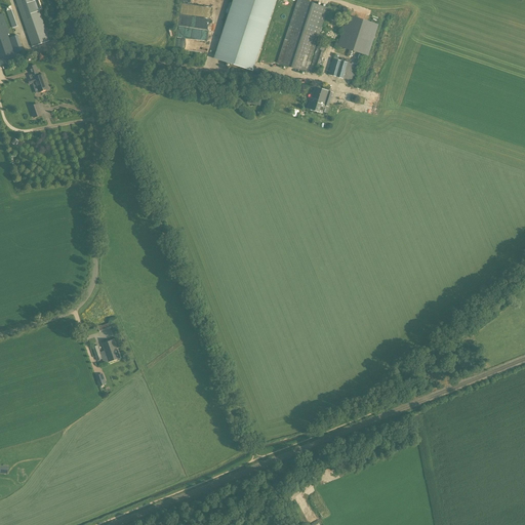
[(14,0),(32,47),(50,41),(38,7),(42,6),(39,0),(14,0)]
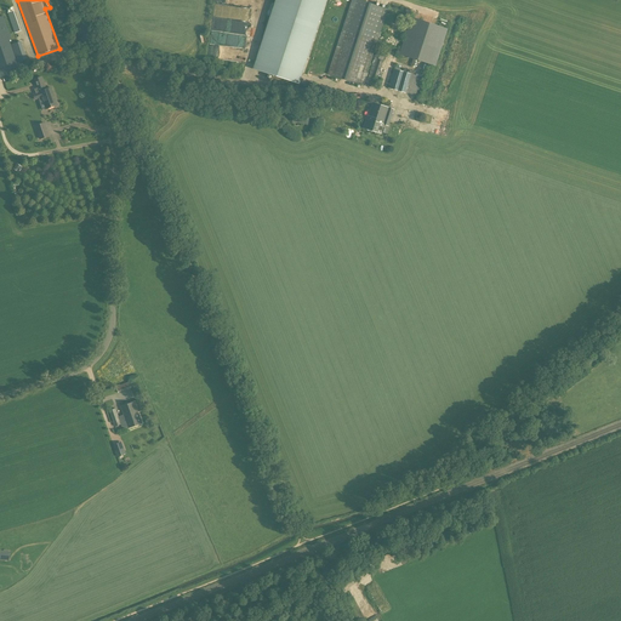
[(274,0),(252,69),(273,75),(272,79),(294,85),(294,83),(300,84),(326,0),(274,0)]
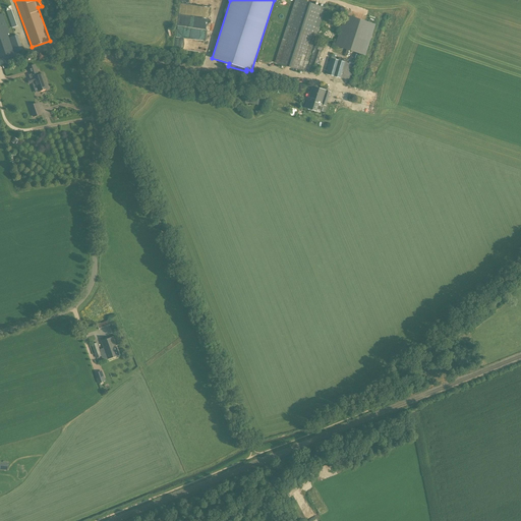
[(308,60),(326,8),(301,0),(295,0),(275,62),(302,71),(306,59),(308,60)]
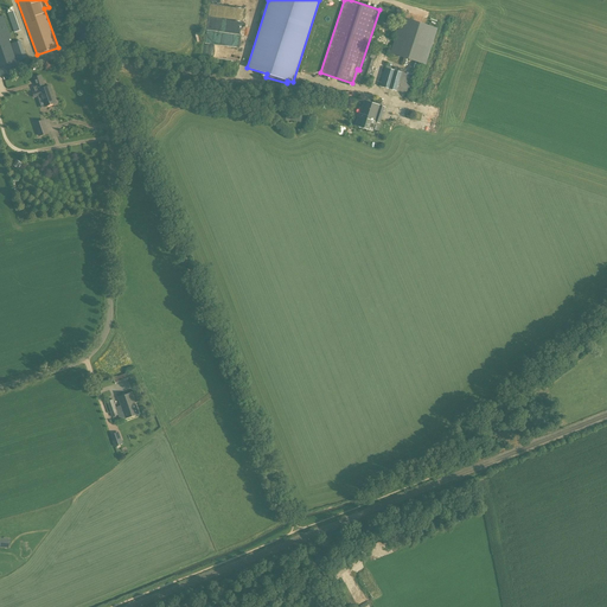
[(209,14),(232,18),(231,19),(243,20),(243,16),(242,16),(243,7),(210,4),(209,14)]
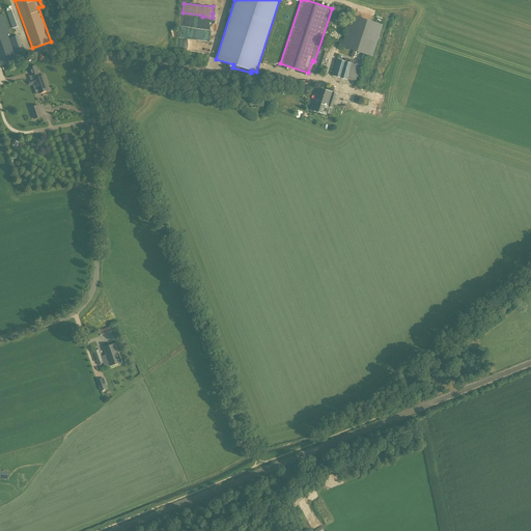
[(10,9),(6,10),(12,28),(17,27),(10,9)]
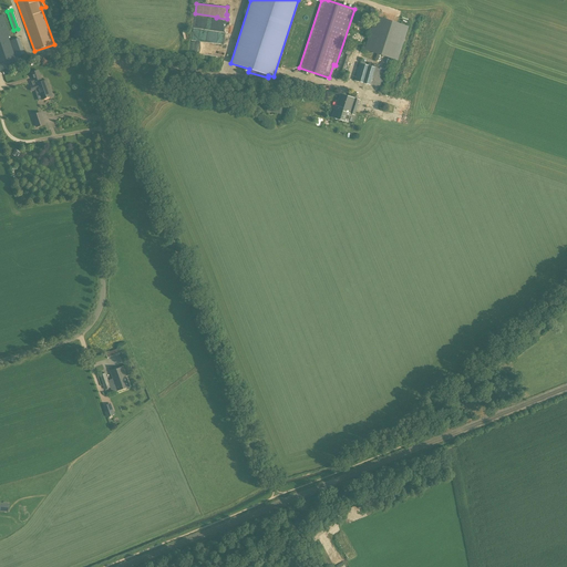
[(3,14),(0,14),(0,55),(2,62),(16,58),(8,37),(11,37),(3,14)]
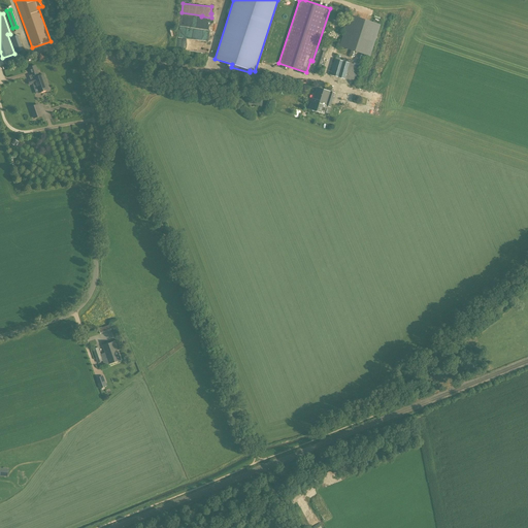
[(339,46),(370,57),(381,25),(350,14),(339,46)]
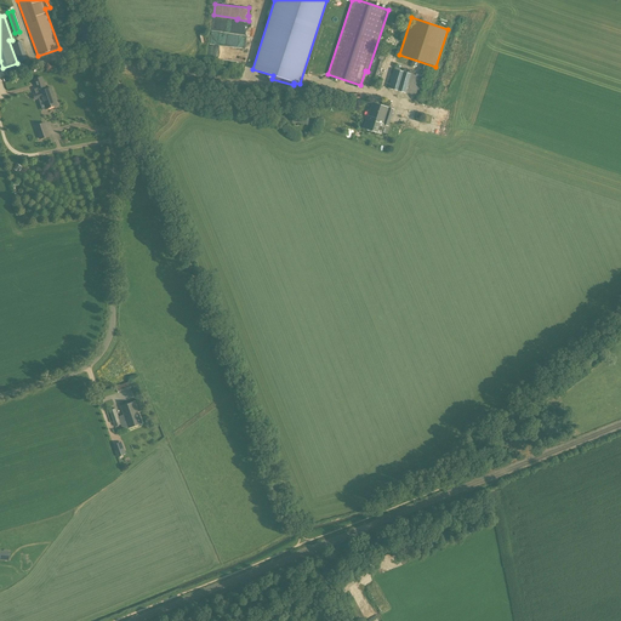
[(18,62),(28,58),(20,40),(11,44),(18,62)]
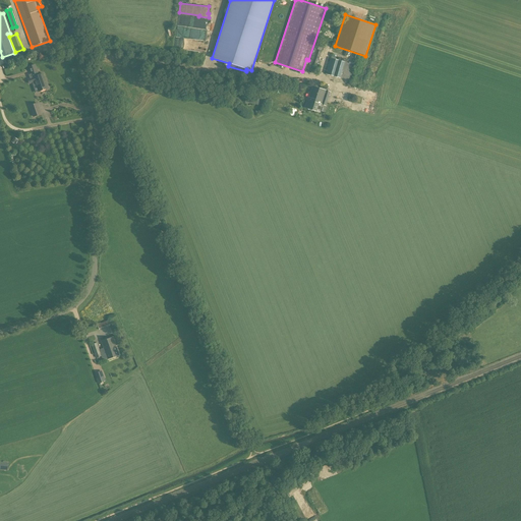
[(324,43),(316,41),(314,49),(322,51),(324,43)]
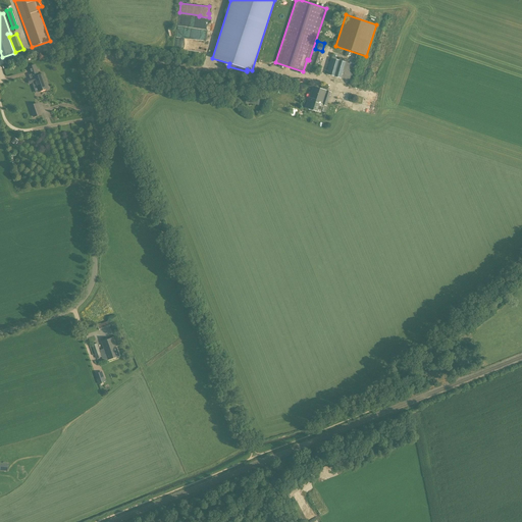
[(351,82),(355,65),(330,58),(326,73),(351,82)]
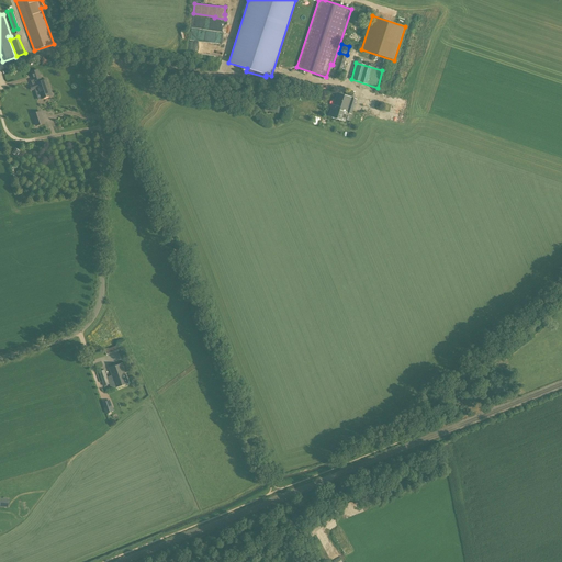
[(37,100),(41,99),(52,96),(46,79),(42,81),(40,77),(40,78),(38,76),(40,75),(37,70),(31,72),(33,78),(33,77),(34,79),(31,80),(32,85),(30,86),(32,91),(34,90),(37,100)]
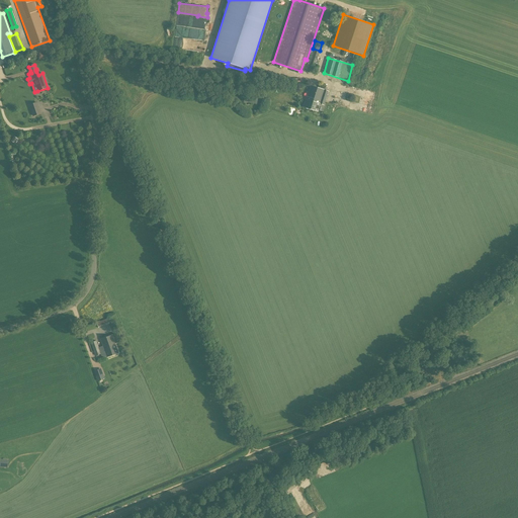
[(324,105),(329,91),(325,90),(326,86),(321,84),(320,88),(311,85),(307,96),(303,107),(318,111),(320,104),(324,105)]
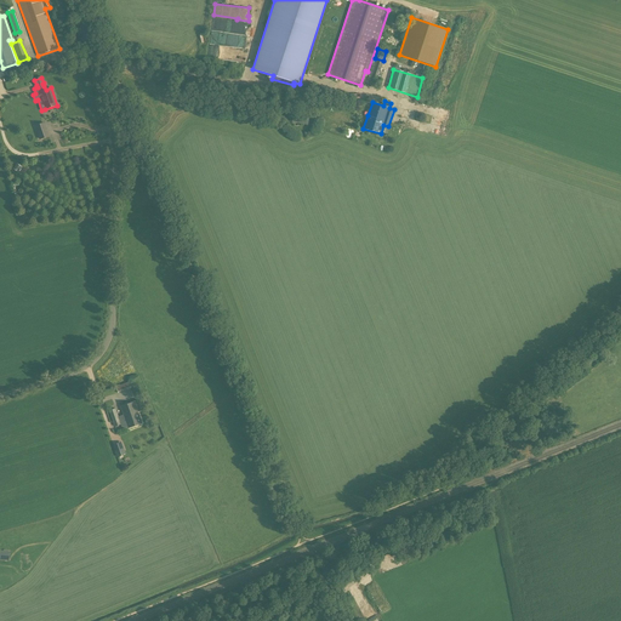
[(308,125),(309,117),(309,112),(294,109),(294,114),(292,123),(308,125)]
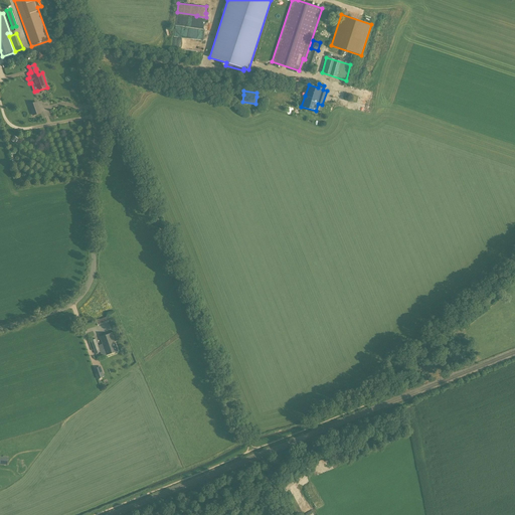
[(34,104),(29,106),(33,116),(40,113),(38,106),(35,107),(34,104)]
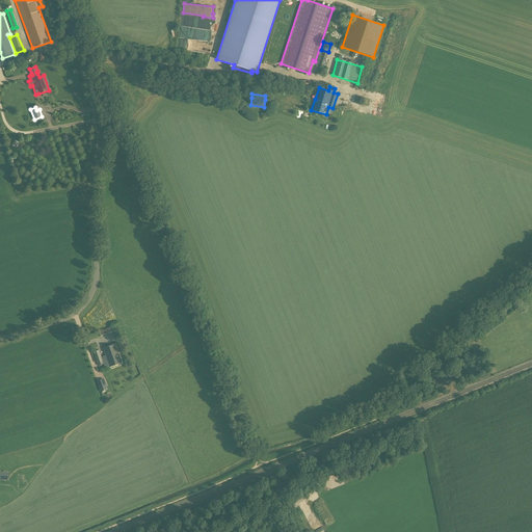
[(101,337),(113,333),(112,327),(99,331),(101,337)]
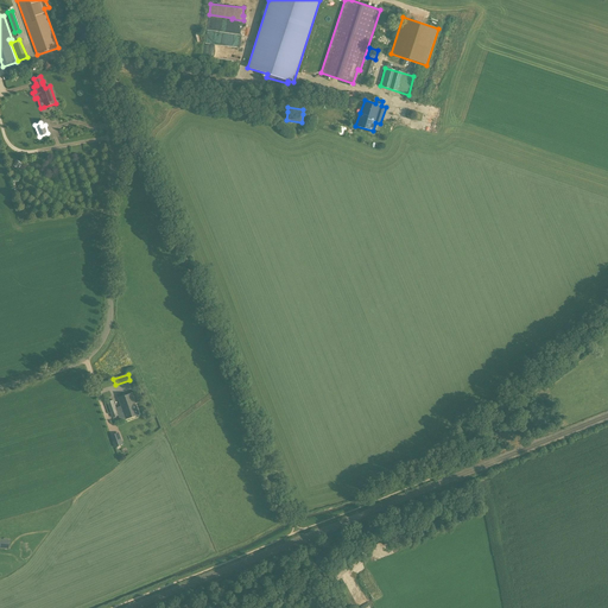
[(135,404),(132,393),(118,398),(121,407),(121,409),(125,407),(126,409),(132,406),(131,405),(135,404)]
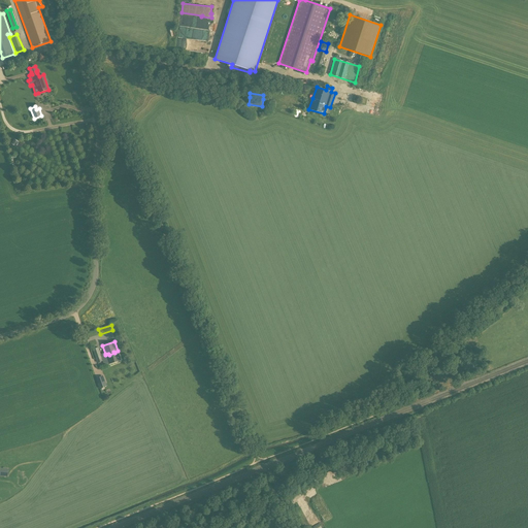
[(101,356),(98,348),(93,349),(96,358),(101,356)]
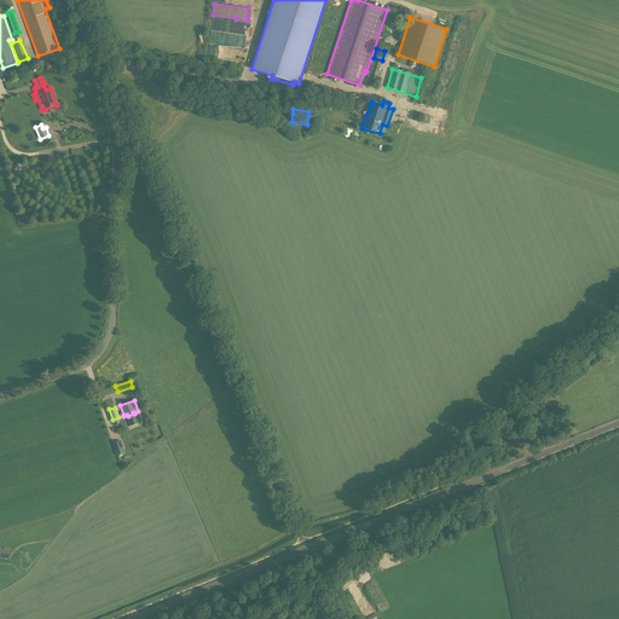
[(127,427),(142,422),(138,411),(133,412),(134,414),(128,416),(127,415),(123,416),(119,417),(113,420),(115,426),(121,423),(120,421),(125,418),(126,421),(127,427)]
